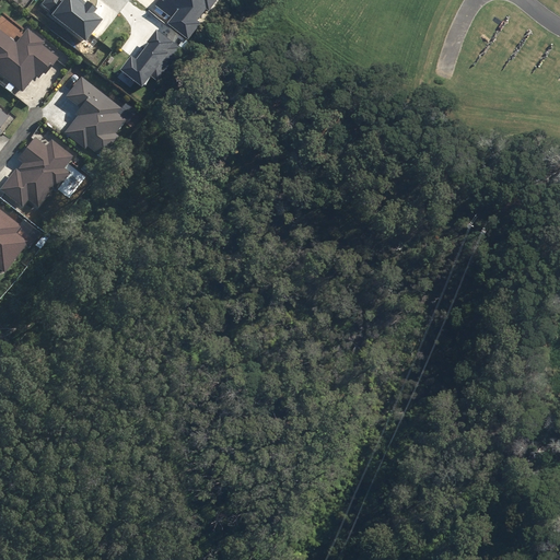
[(63,0),(45,0),(41,6),(53,14),(63,0)]
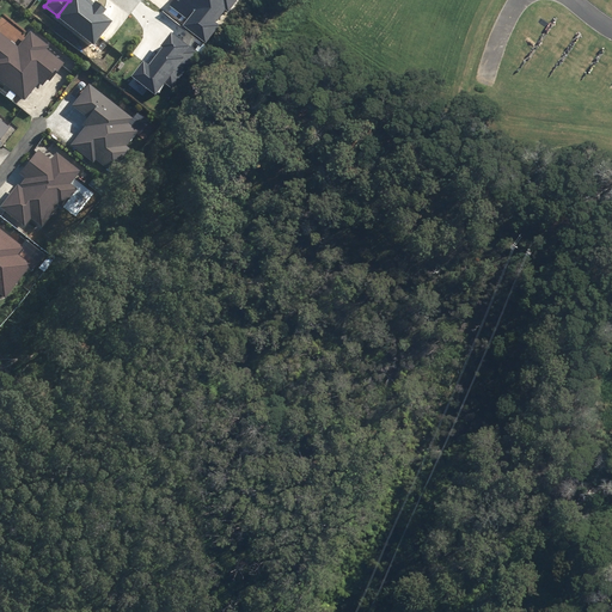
[(69,0),(57,16),(95,43),(109,24),(91,11),(97,2),(92,0),(69,0)]
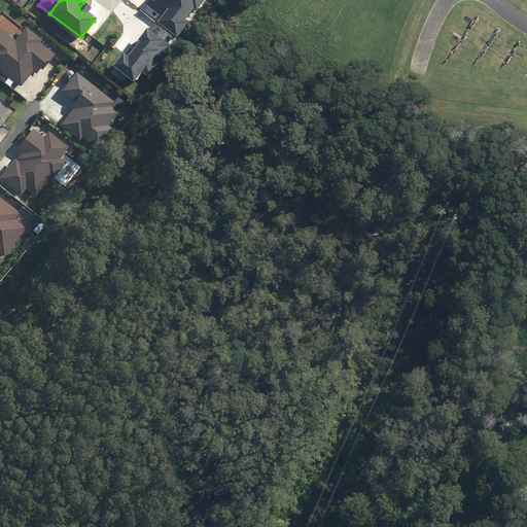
[(205,0),(154,0),(154,1),(153,0),(147,0),(144,3),(162,16),(159,22),(177,36),(205,0)]
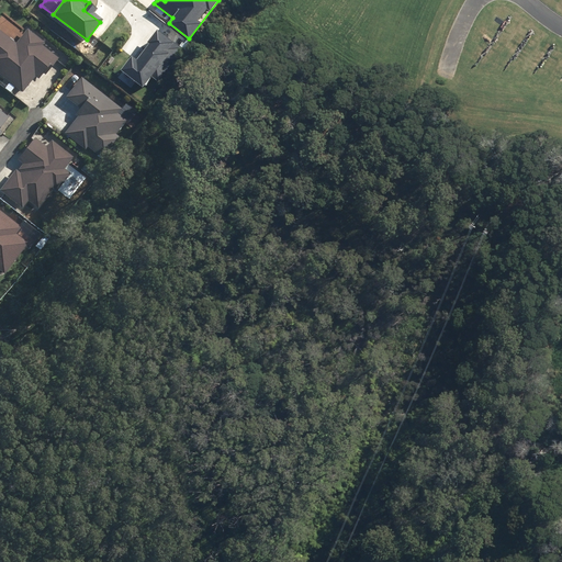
[(45,42),(27,29),(17,43),(0,30),(0,74),(23,92),(35,77),(38,79),(43,72),(46,75),(59,58),(42,45),(45,42)]
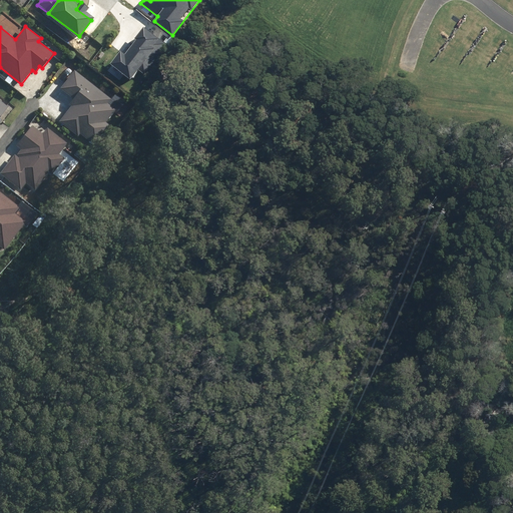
[(120,52),(111,63),(130,78),(138,69),(142,73),(165,44),(144,28),(135,39),(137,40),(125,55),(120,52)]
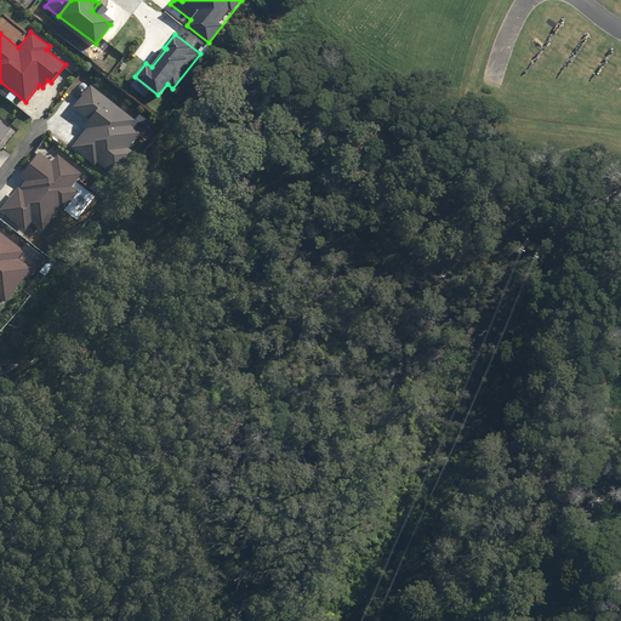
[(135,120),(90,85),(73,107),(89,120),(84,126),(86,129),(72,147),(95,165),(97,161),(117,177),(135,153),(129,148),(141,132),(131,125),(135,120)]
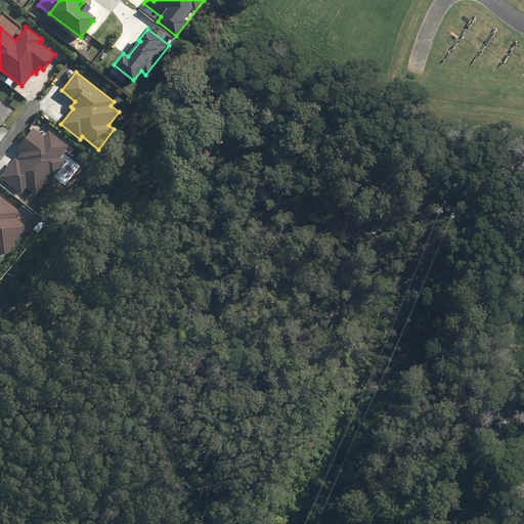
[(0,125),(3,123),(0,120),(0,119),(8,110),(0,102),(0,125)]
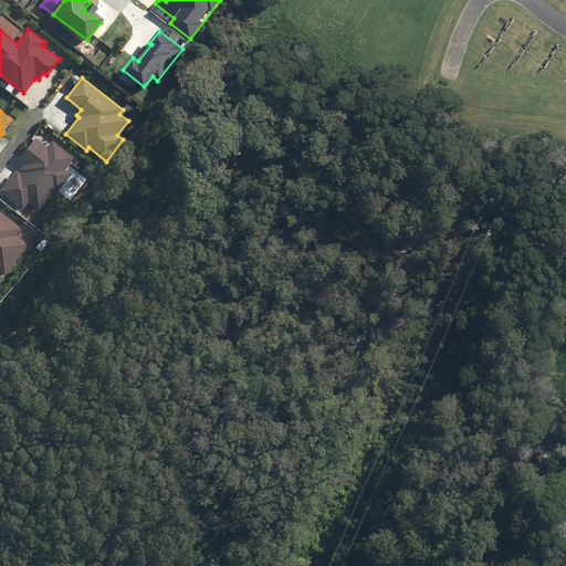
[(16,170),(0,190),(0,191),(22,210),(28,202),(38,210),(54,190),(58,192),(73,175),(65,169),(74,159),(52,142),(46,148),(34,138),(18,159),(23,165),(19,170),(22,173),(20,175),(16,170)]
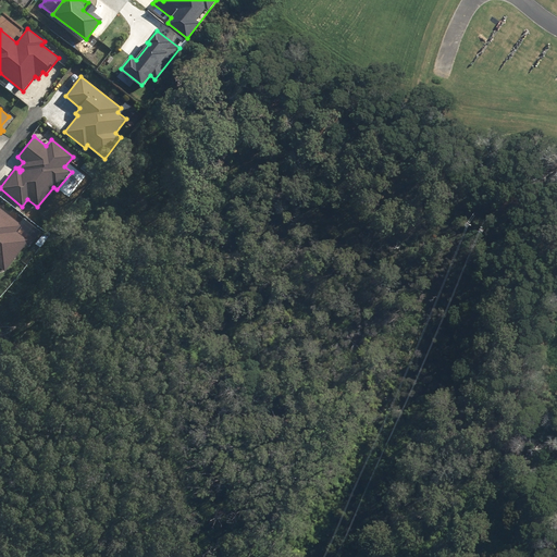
[(22,225),(0,208),(0,268),(3,271),(28,242),(16,232),(22,225)]
